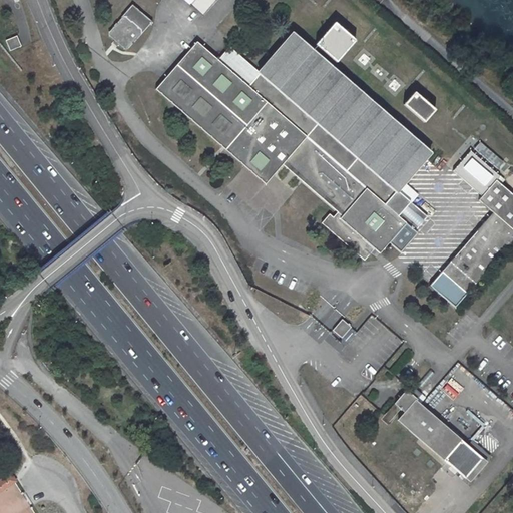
[(183,0),(202,16),(216,0),(183,0)]
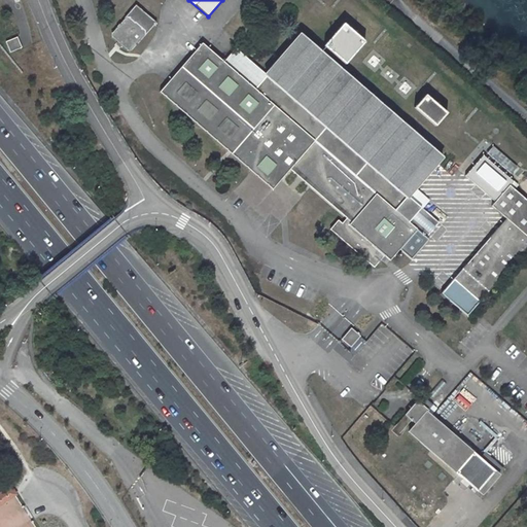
[(143,35),(143,32),(129,19),(126,20),(113,34),(113,37),(128,49),(131,49),(143,35)]
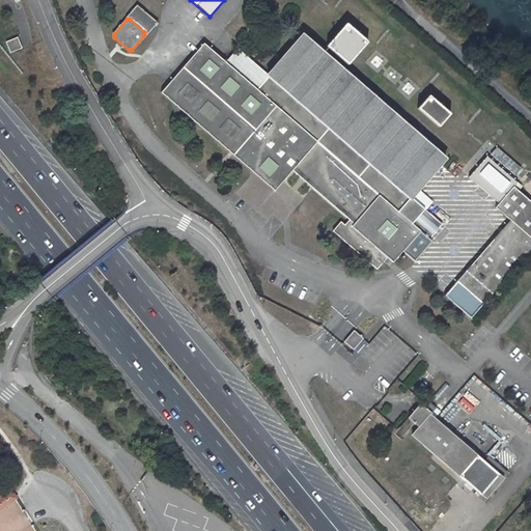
[(367,43),(346,24),(327,47),(347,64),(367,43)]
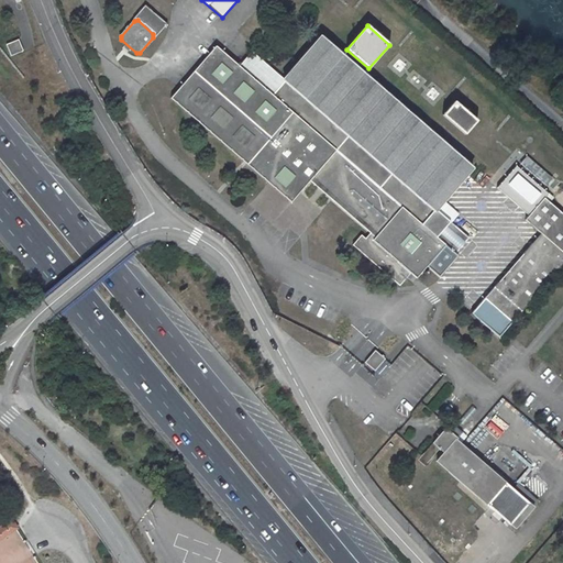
[(400,47),(412,32),(410,31),(398,45),(400,47)]
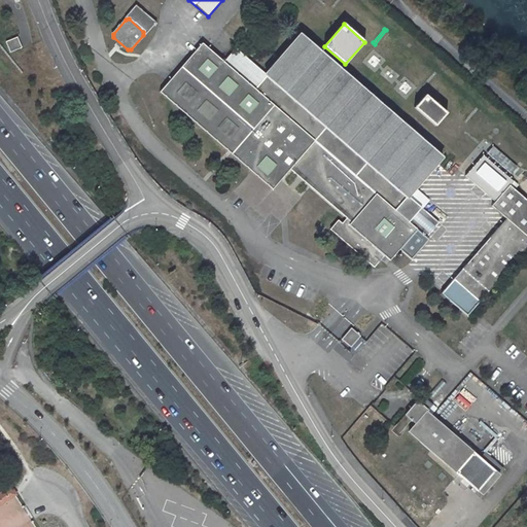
[(299,34),(266,73),(268,74),(265,77),(234,50),(223,62),(202,43),(160,92),(273,189),(289,170),(346,218),(342,223),(338,220),(329,230),(374,268),(384,255),(390,260),(399,249),(411,259),(428,240),(426,238),(438,222),(409,198),(442,160),(299,34)]
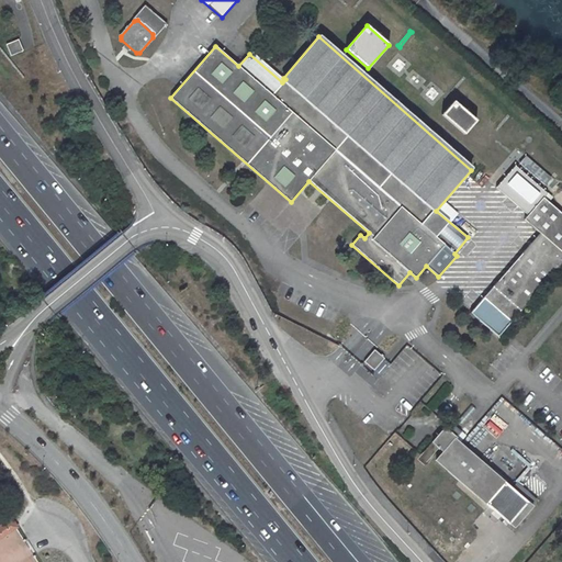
[(11,56),(23,51),(19,40),(6,44),(11,56)]
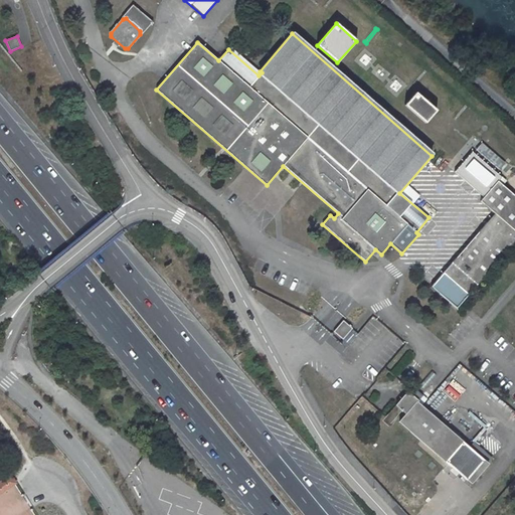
[(359,60),(366,66),(371,59),(365,53),(359,60)]
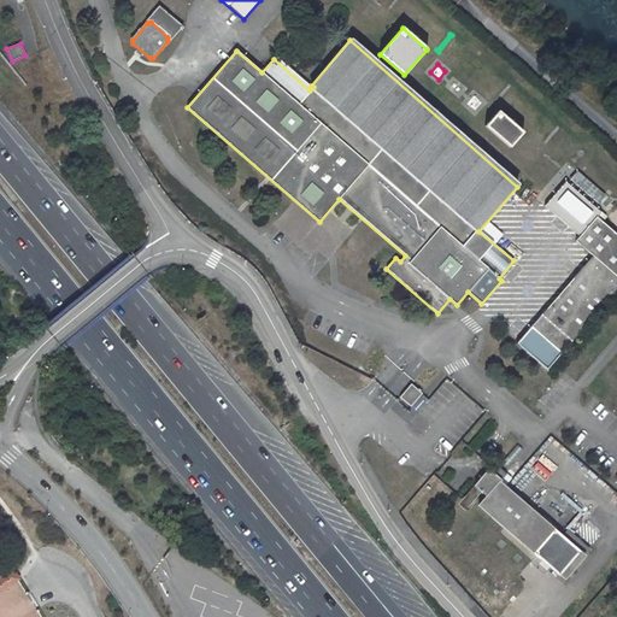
[(494,100),(497,103),(511,86),(509,83),(494,100)]
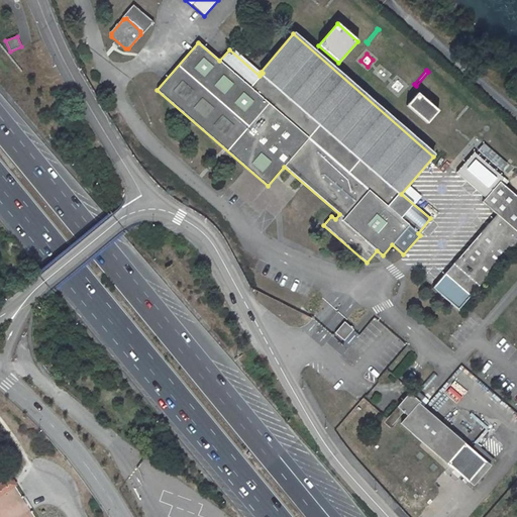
[(403,86),(397,80),(391,87),(398,93),(403,86)]
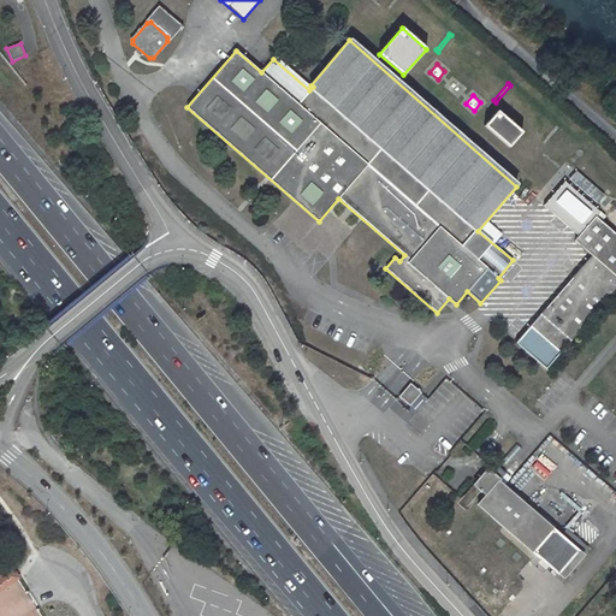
[(497,111),(484,125),(509,147),(522,132),(497,111)]
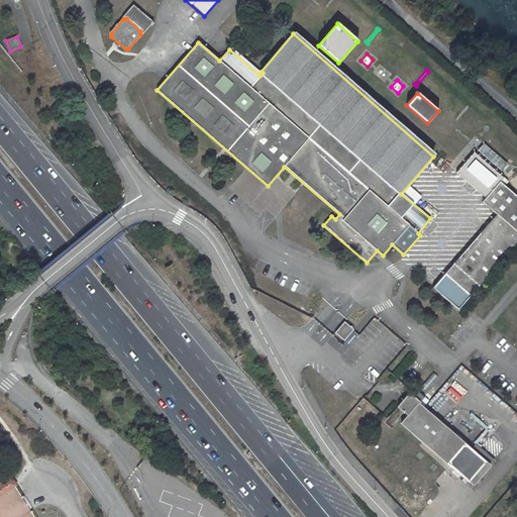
[(467,105),(455,119),(457,121),(469,107),(467,105)]
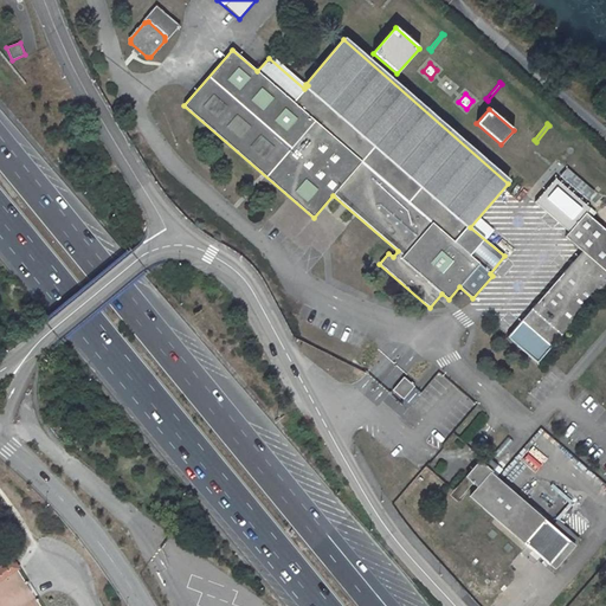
[(587,201),(594,193),(567,168),(559,176),(587,201)]
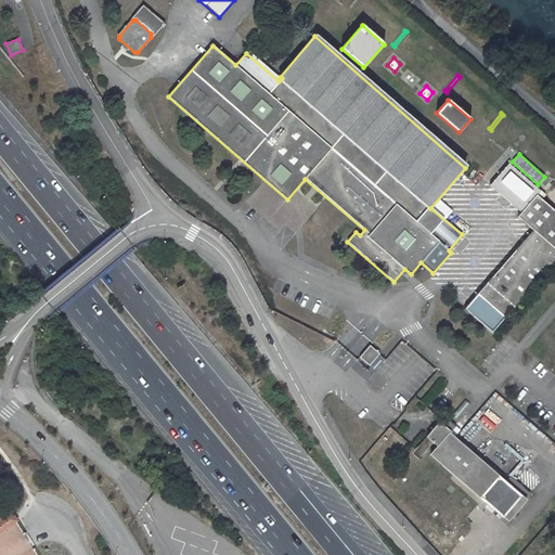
[(554,259),(554,211),(536,195),(541,191),(508,164),(490,185),(518,210),(514,215),(532,230),(464,309),(492,333),(554,259)]
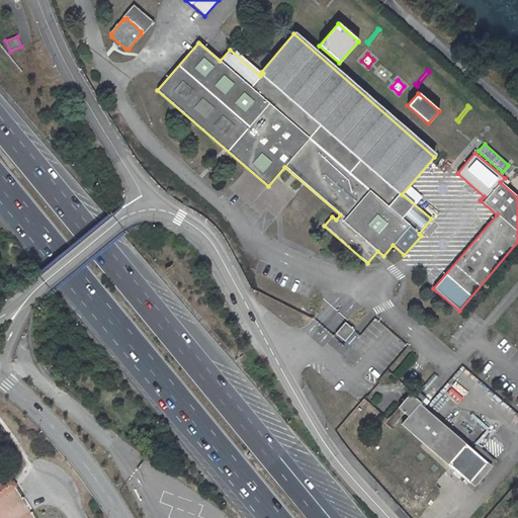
[(505,178),(500,182),(517,197),(517,170),(509,181),(505,178)]
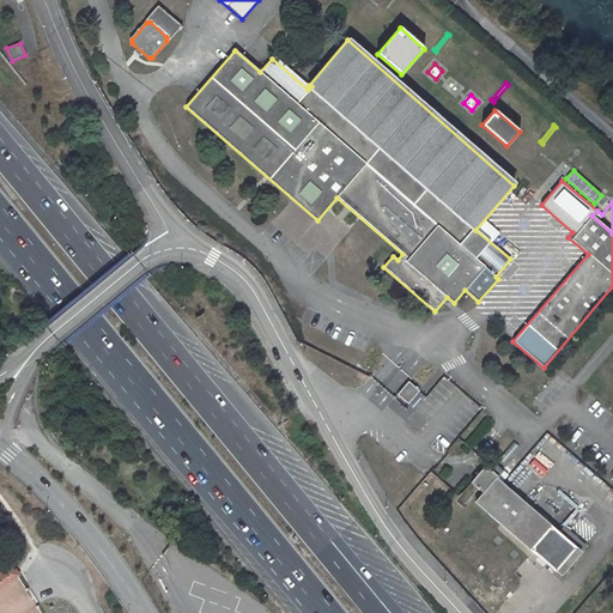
[(387,388),(395,395),(408,378),(400,371),(387,388)]
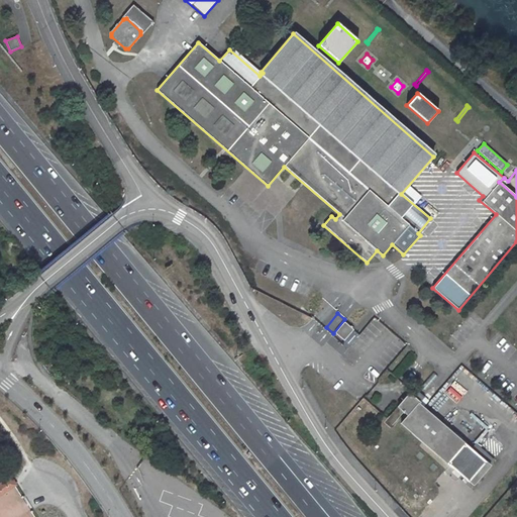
[(334,334),(343,341),(352,328),(343,321),(334,334)]
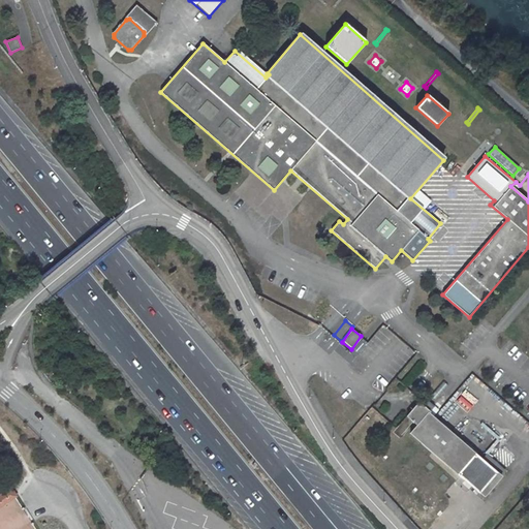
[(426,401),(422,405),(418,403),(407,416),(416,425),(410,433),(479,493),(480,493),(485,496),(501,476),(501,475),(503,473),(496,467),(498,464),(487,455),(483,460),(429,413),(433,407),(426,401)]
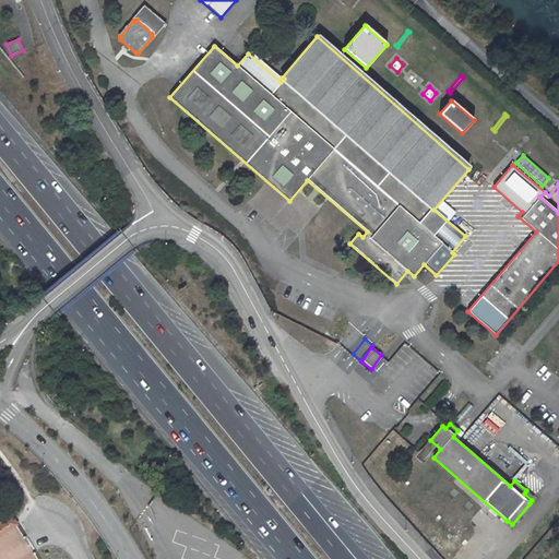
[(0,535),(18,524),(11,515),(0,523),(0,535)]
